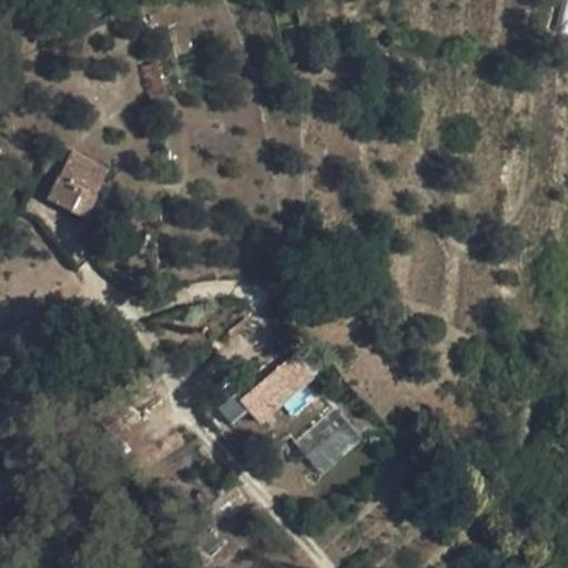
[(142,67),(149,95),(164,92),(158,63),(142,67)]
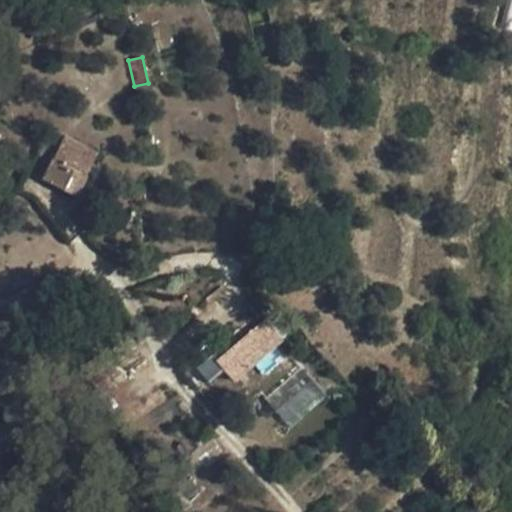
[(66,136),(54,159),(87,176),(99,152),(66,136)]
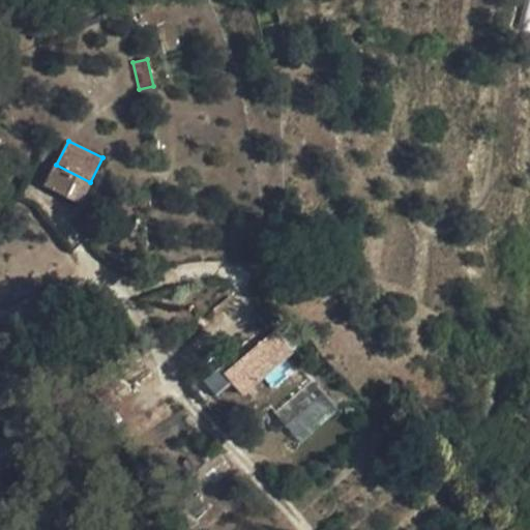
[(90,182),(56,165),(46,185),(80,203),(90,182)]
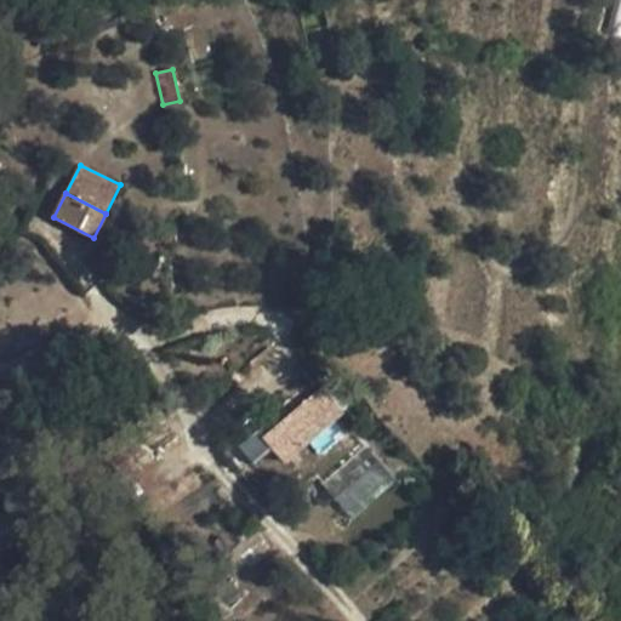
[(328,402),(315,387),(265,431),(260,436),(267,445),(283,463),(308,442),(298,429),(312,419),(311,417),(328,402)]
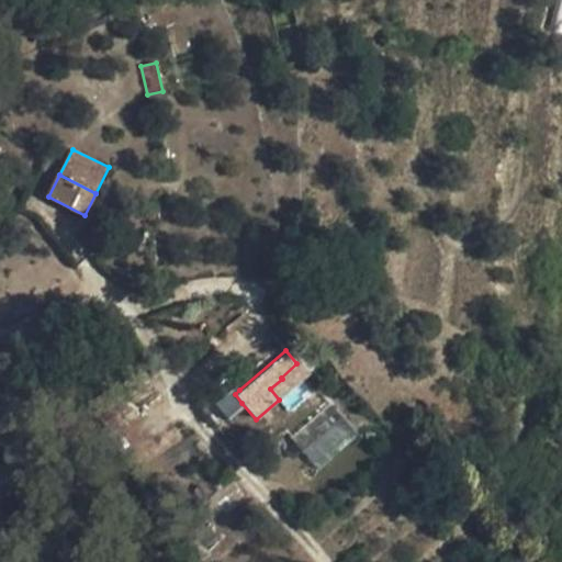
[(242,403),(235,394),(239,390),(233,382),(202,409),(216,425),(242,403)]
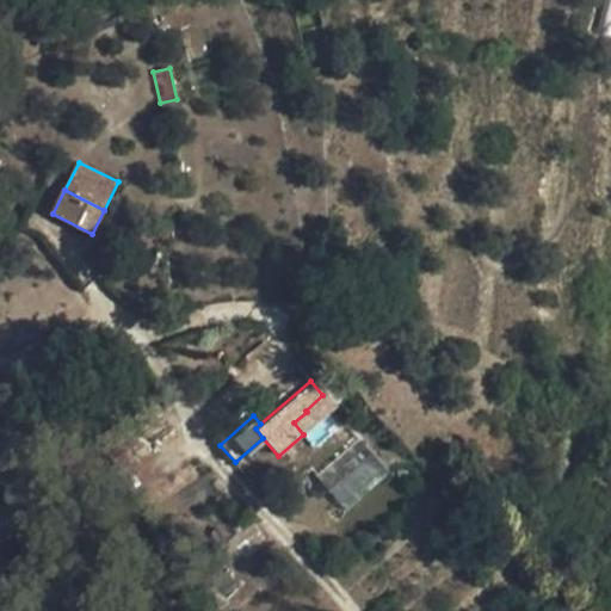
[(319,479),(347,511),(390,473),(362,440),(319,479)]
